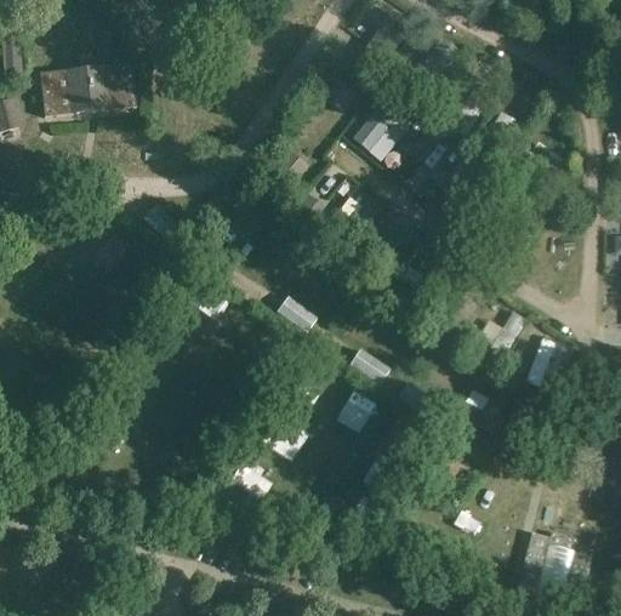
[(393,7),(362,52),(383,67),(415,22),(393,7)]
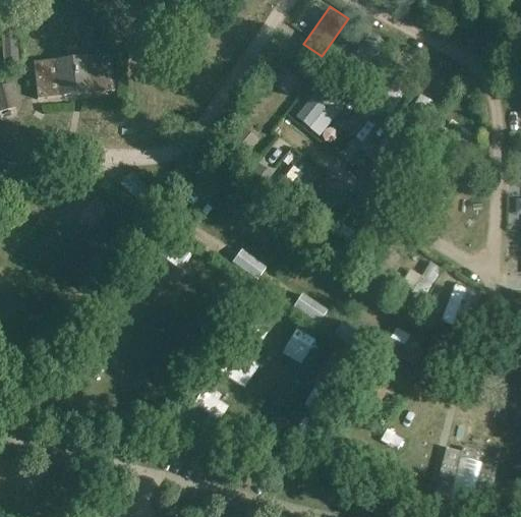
[(2,20),(7,66),(16,65),(11,19),(2,20)]
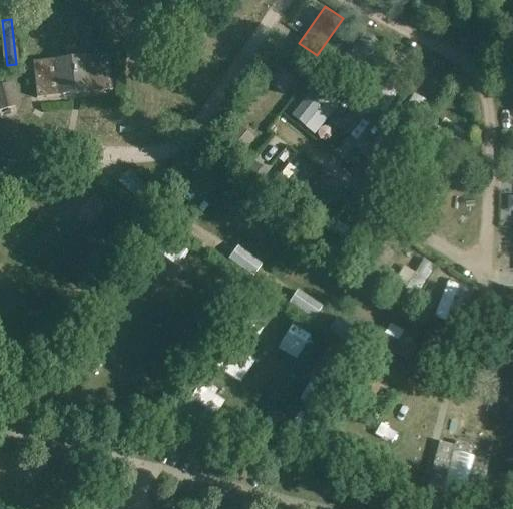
[(365,32),(336,71),(350,82),(379,43),(365,32)]
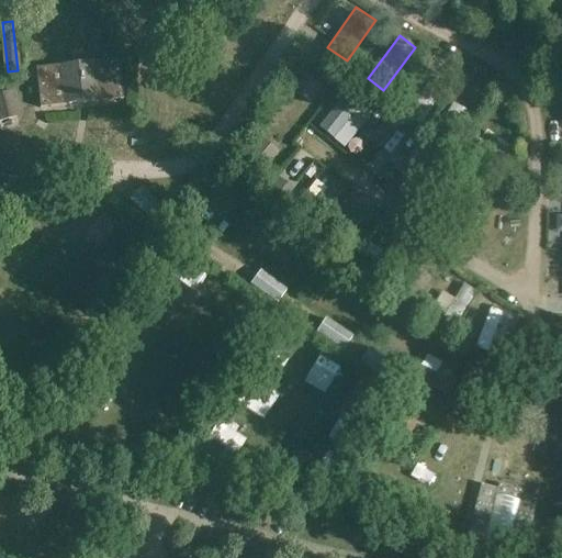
[(119,57),(35,66),(40,105),(123,97),(119,57)]
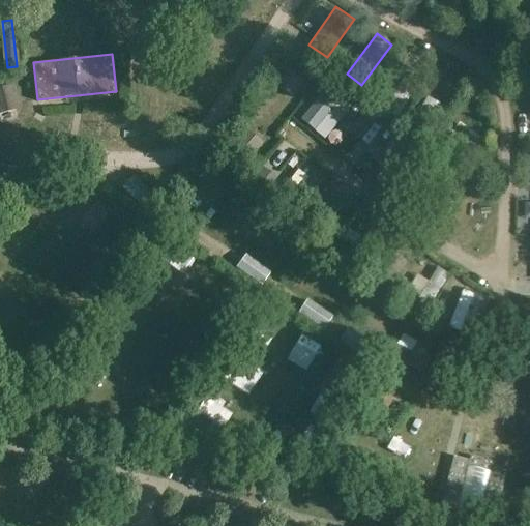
[(290,66),(276,84),(288,92),(301,76),(290,66)]
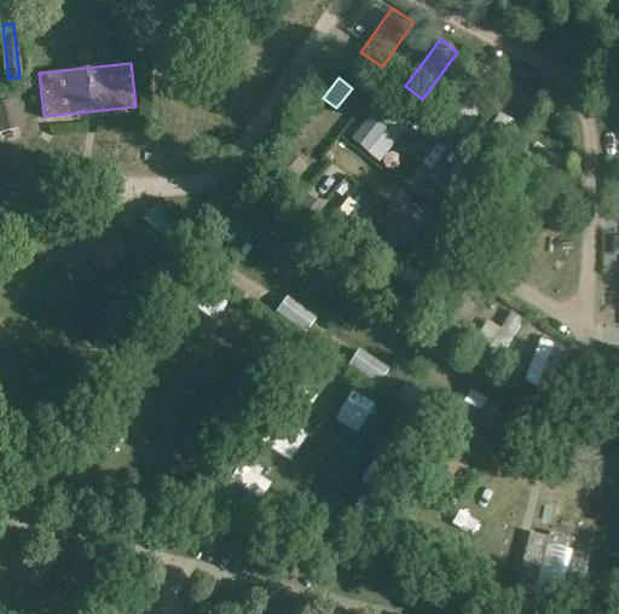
[(446,128),(463,139),(487,102),(470,91),(446,128)]
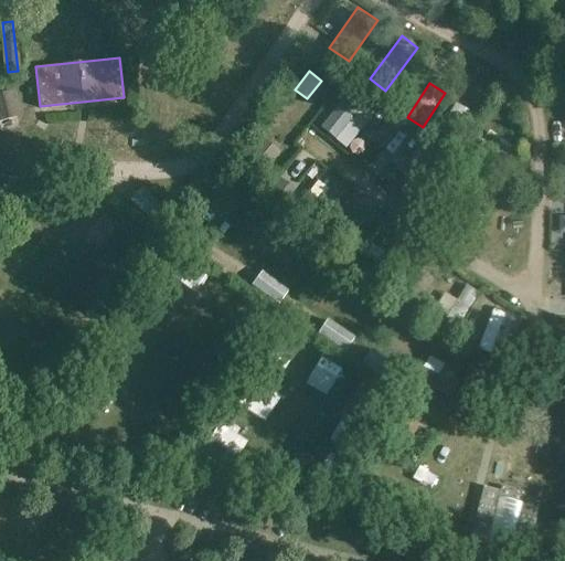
[(352,126),(371,104),(349,85),(318,122),(329,131),(342,117),(352,126)]
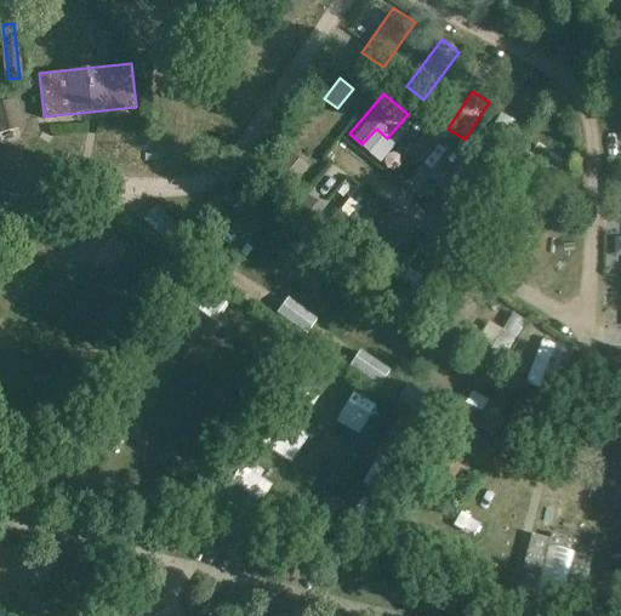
[(12,100),(0,102),(0,123),(17,119),(12,100)]
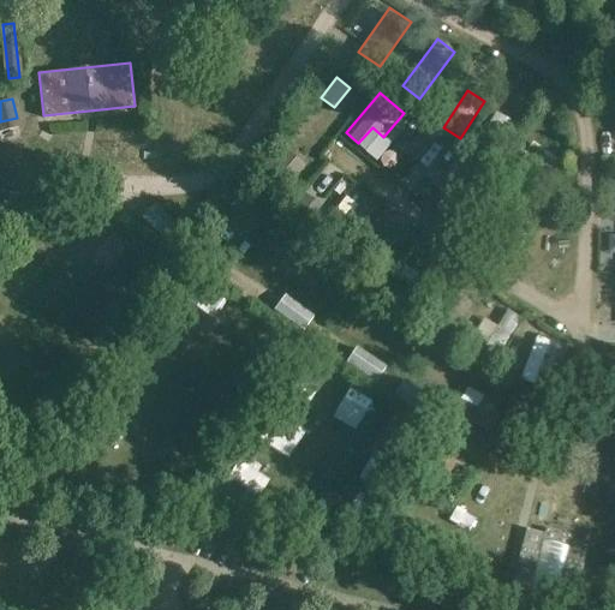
[(502,112),(491,127),(503,136),(514,119),(502,112)]
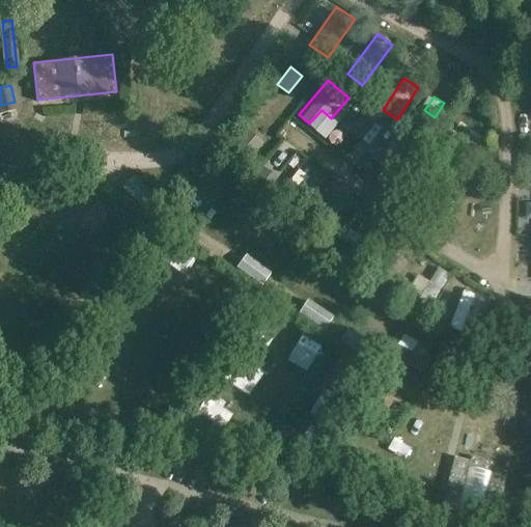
[(236,142),(249,153),(259,138),(247,129),(236,142)]
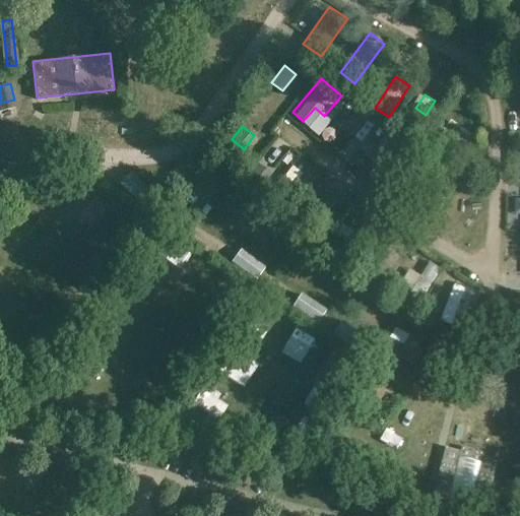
[(390,129),(377,148),(396,160),(409,142),(390,129)]
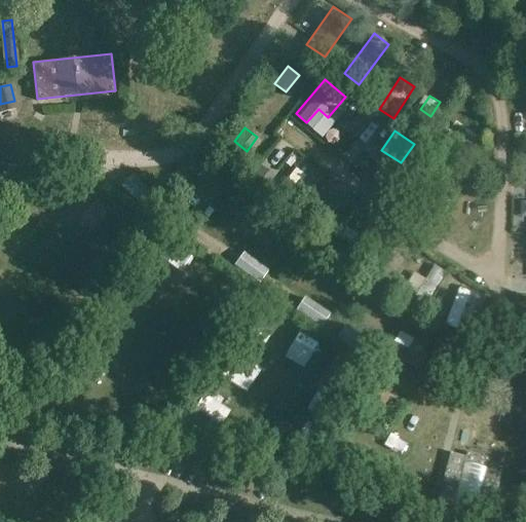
[(274,175),(260,163),(252,175),(266,186),(274,175)]
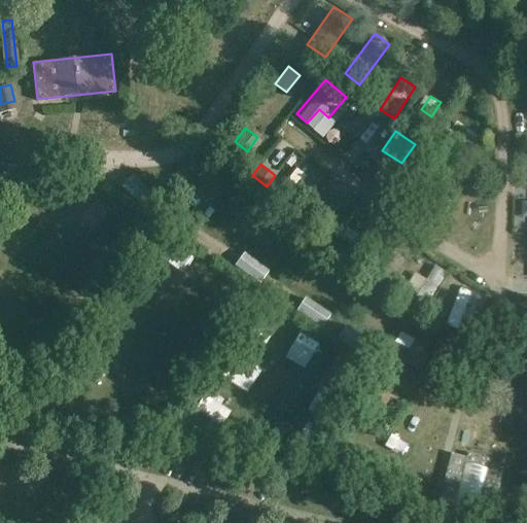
[(321,176),(310,168),(306,173),(295,165),(280,184),(302,202),(321,176)]
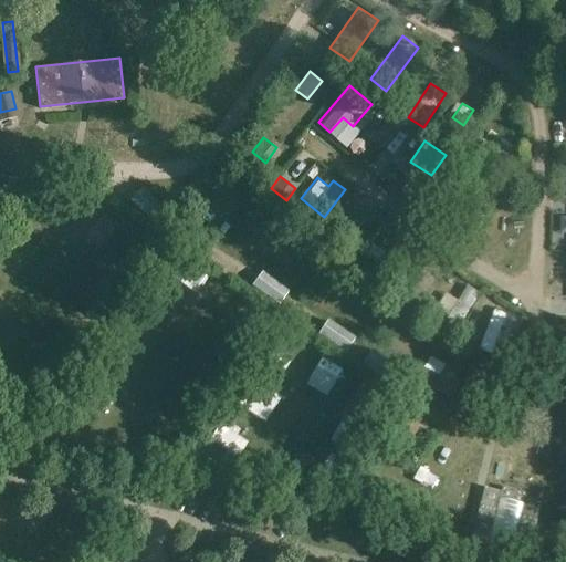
[(458,298),(447,291),(437,305),(449,313),(443,321),(457,329),(478,293),(465,285),(458,298)]
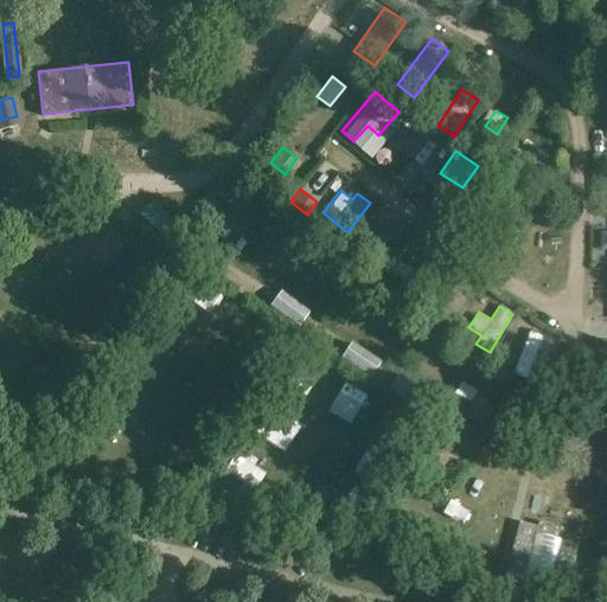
[(556,335),(531,326),(515,369),(540,378),(556,335)]
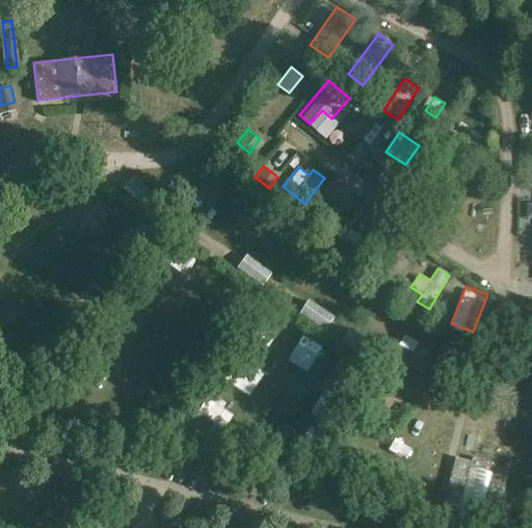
[(311,363),(321,344),(300,333),(290,352),(311,363)]
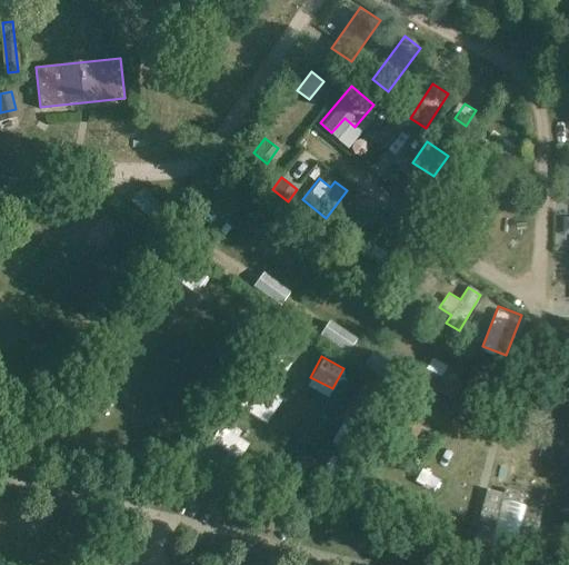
[(423,364),(417,376),(455,397),(461,385),(423,364)]
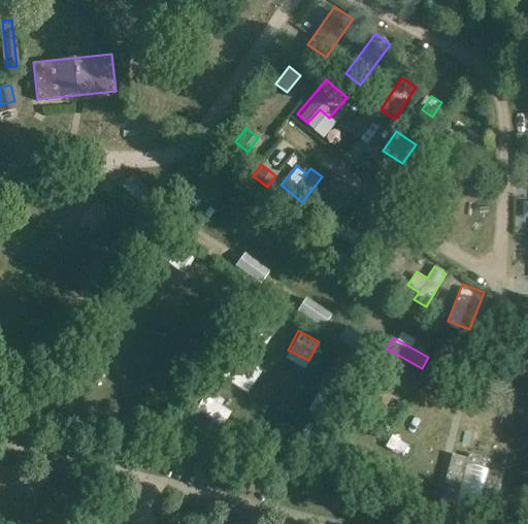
[(440,341),(433,375),(456,381),(464,348),(440,341)]
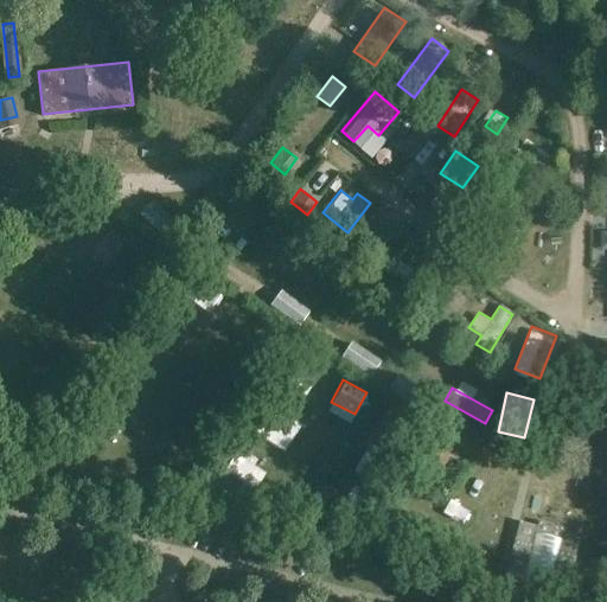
[(443,431),(426,463),(440,472),(458,440),(443,431)]
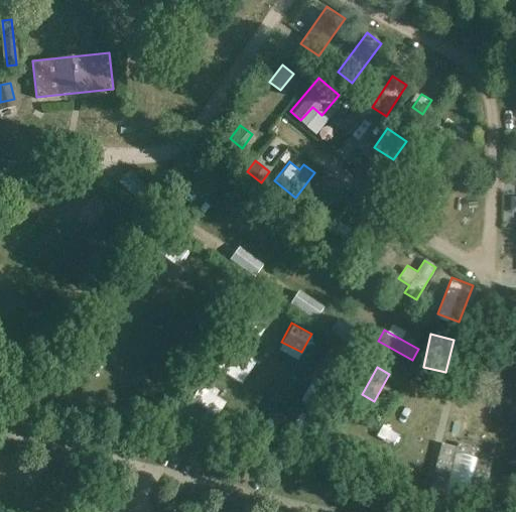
[(222,414),(232,394),(205,381),(195,401),(222,414)]
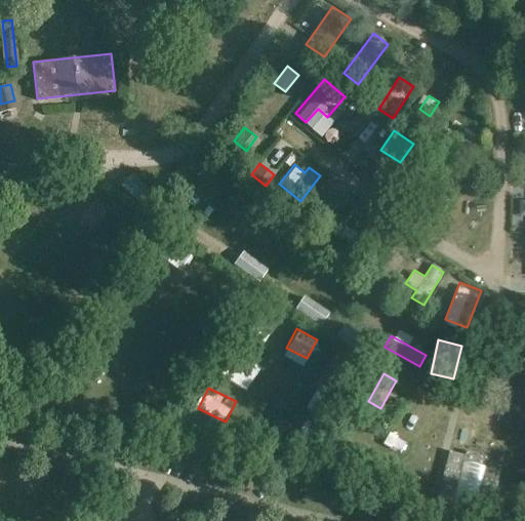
[(489,513),(501,462),(450,449),(438,501),(489,513)]
